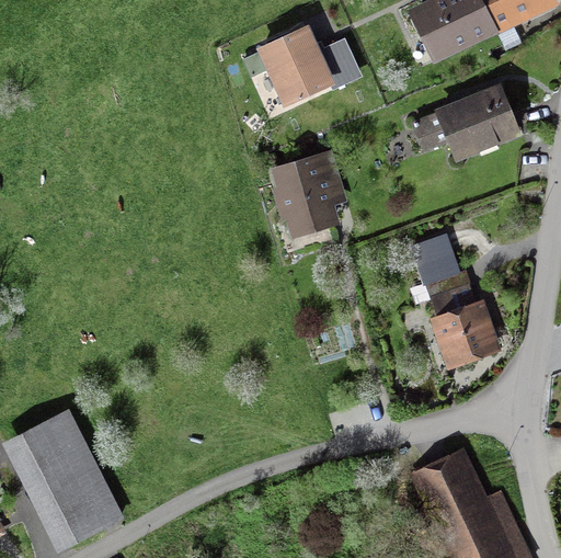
[(560,4),(558,0),(427,0),(407,10),(433,65),(531,18),(560,4)]
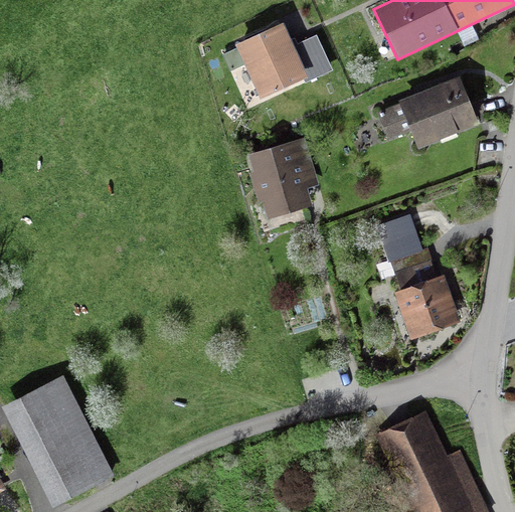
[(305,81),(309,79),(291,39),(284,24),(235,45),(260,101),(305,81)]
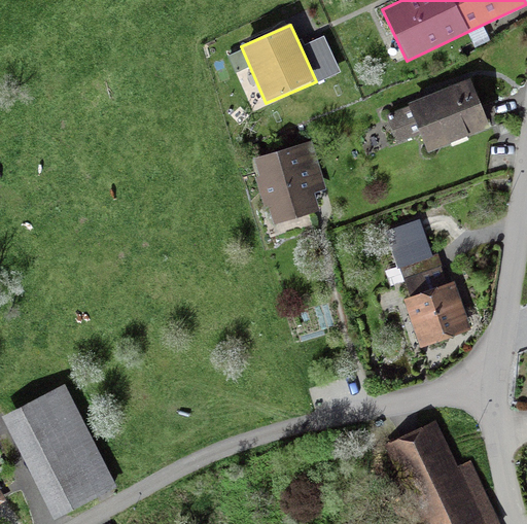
[(316,81),(312,83),(312,85),(342,72),(325,34),(305,43),(303,38),(297,40),(316,81)]
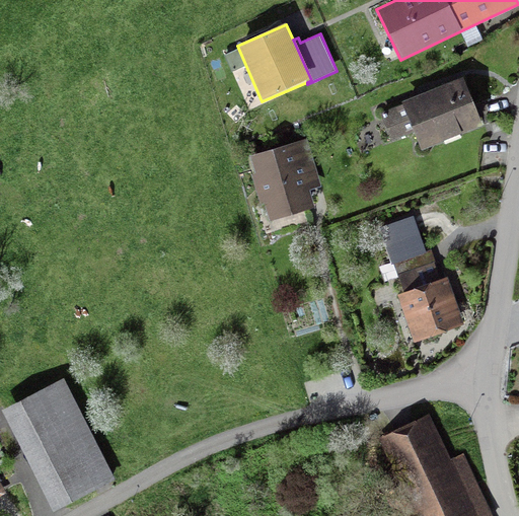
[(422,150),(483,127),(463,77),(400,101),(401,104),(380,113),(391,141),(415,132),(422,150)]
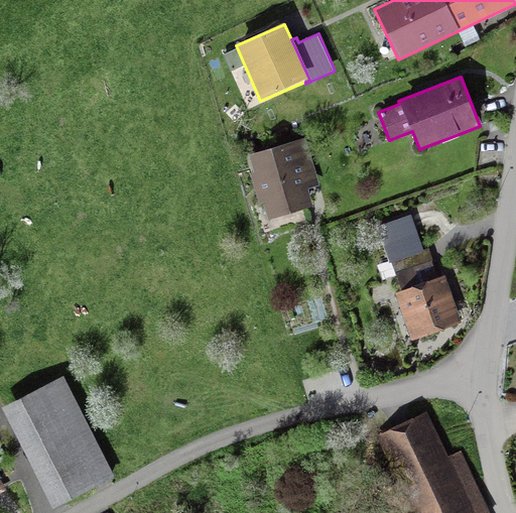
[(264,203),(269,220),(313,207),(307,188),(319,184),(305,137),(249,154),(254,172),(250,173),(259,204),(264,203)]
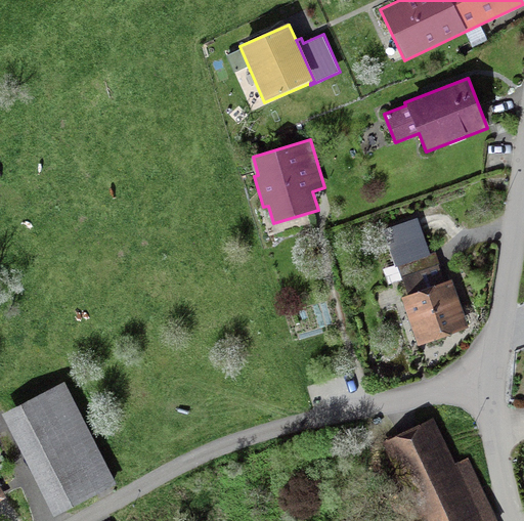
[(452,279),(446,281),(436,252),(430,254),(418,217),(382,228),(394,263),(383,267),(388,284),(402,278),(407,296),(402,298),(418,345),(469,329),(452,279)]
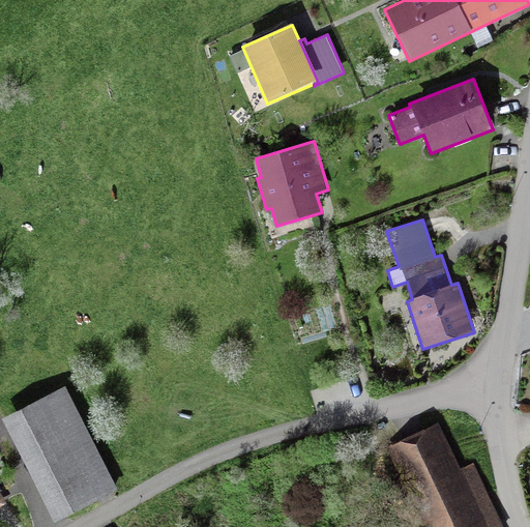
[(65,386),(1,419),(55,523),(119,490),(65,386)]
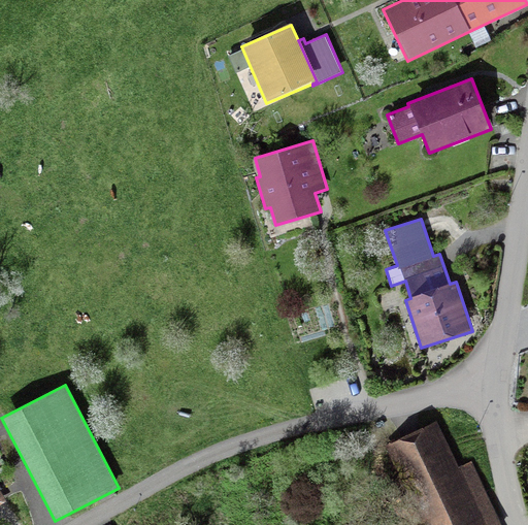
[(497,524),(498,524),(503,522),(471,456),(459,462),(436,415),(387,438),(414,493),(393,502),(403,524),(497,524)]
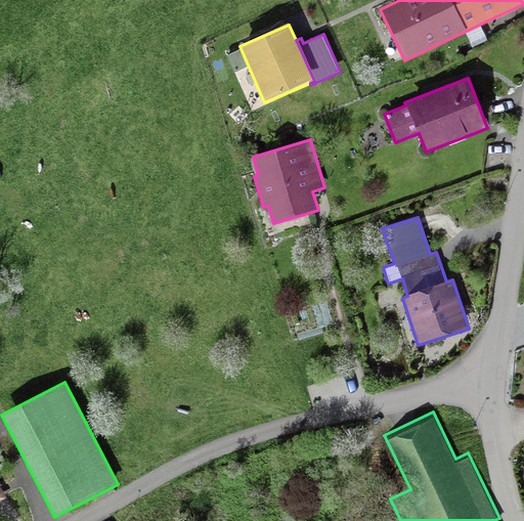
[(373,520),(367,511),(346,520),(373,520)]
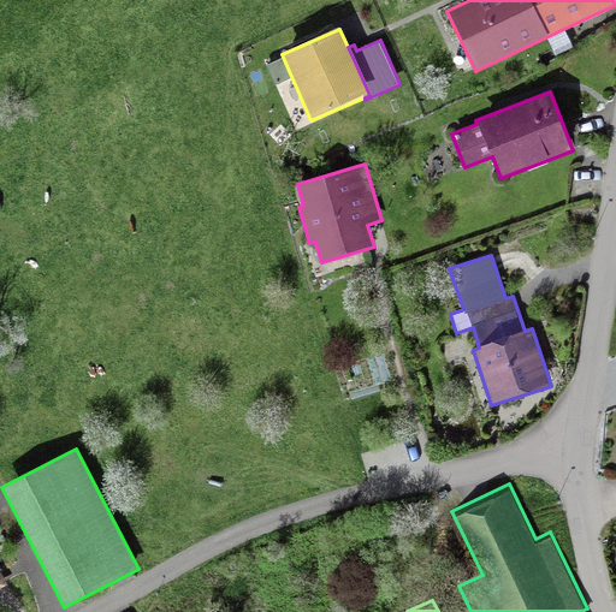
All buildings are outlined.
